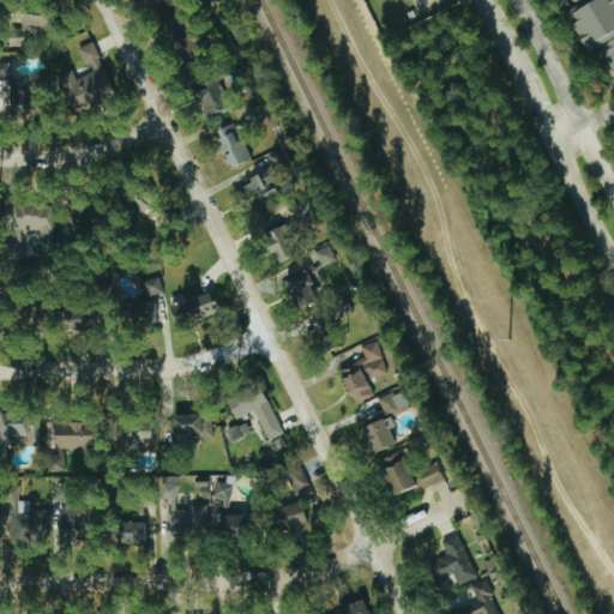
[(150,0),(168,11),(175,0),(150,0)]
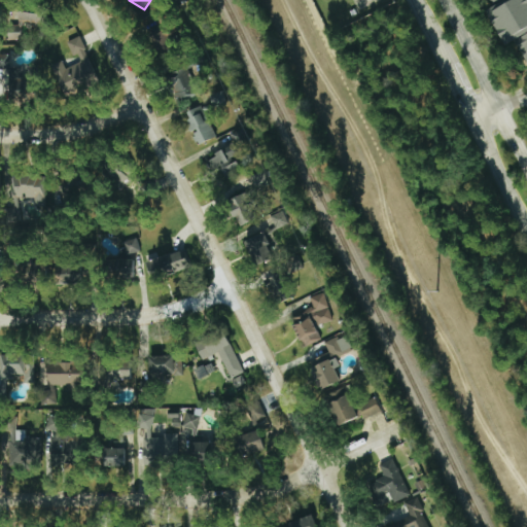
[(526,0),(489,0),(493,7),(487,10),(503,45),(514,40),(525,64),(526,63),(526,0)]
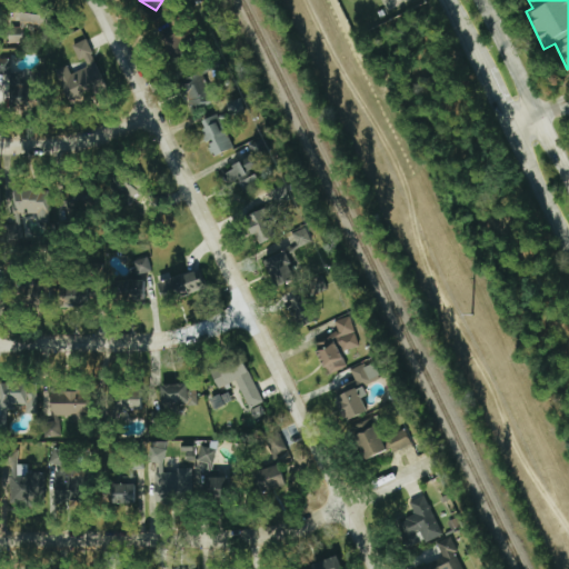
[(20,45),(23,26),(45,29),(47,17),(8,10),(3,42),(20,45)]
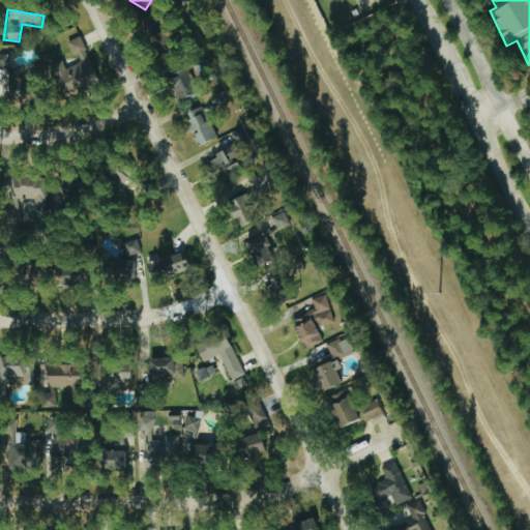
[(67,41),(75,62),(53,70),(62,95),(96,82),(79,37),(67,41)]
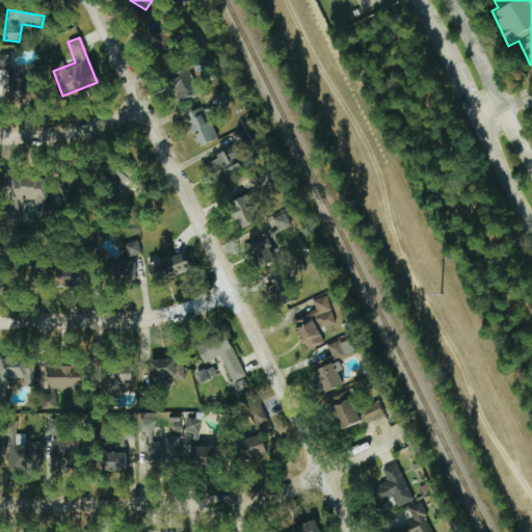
[(32,67),(8,68),(8,55),(0,55),(0,96),(32,96),(32,67)]
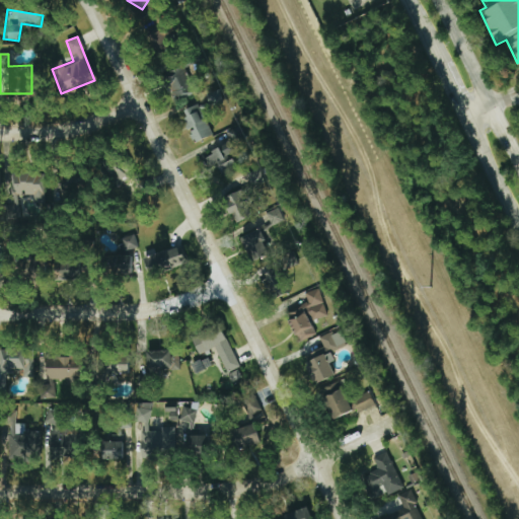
[(176,100),(195,91),(182,67),(163,76),(176,100)]
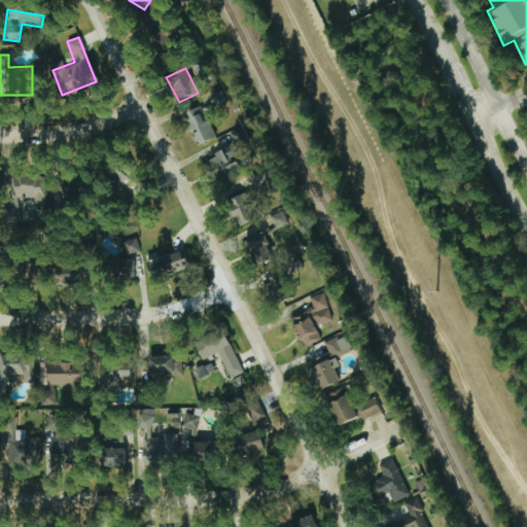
[(196,146),(213,139),(201,106),(183,113),(196,146)]
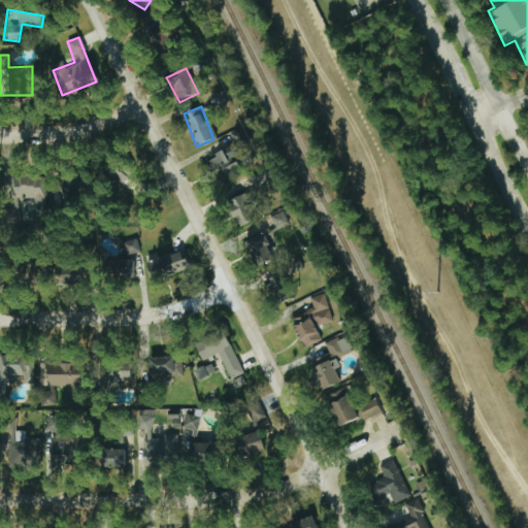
[(234,146),(205,159),(210,172),(220,169),(224,177),(240,171),(233,156),(250,149),(240,129),(228,134),(234,146)]
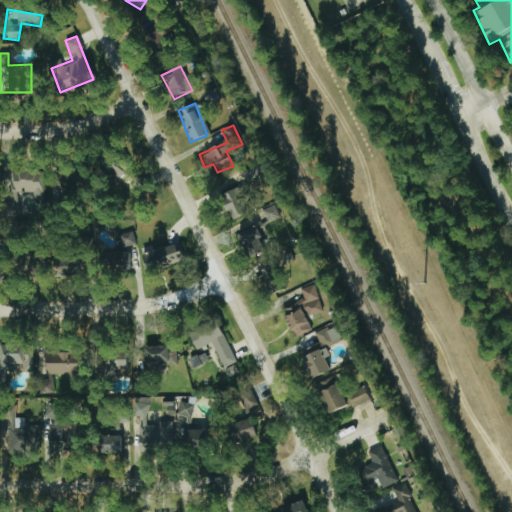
[(263,185),(256,165),(241,171),(248,190),(263,185)]
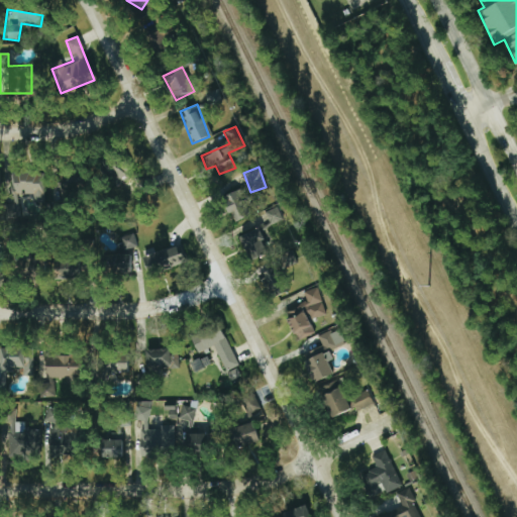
[(33,194),(32,203),(42,203),(43,173),(11,173),(10,194),(33,194)]
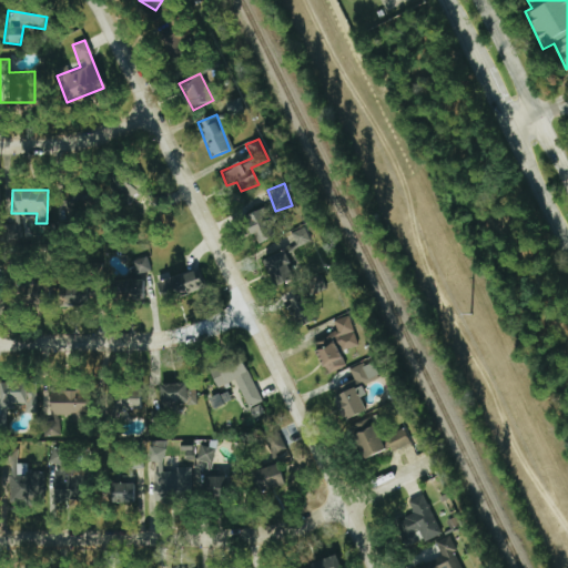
[(255,242),(272,236),(263,208),(246,213),(255,242)]
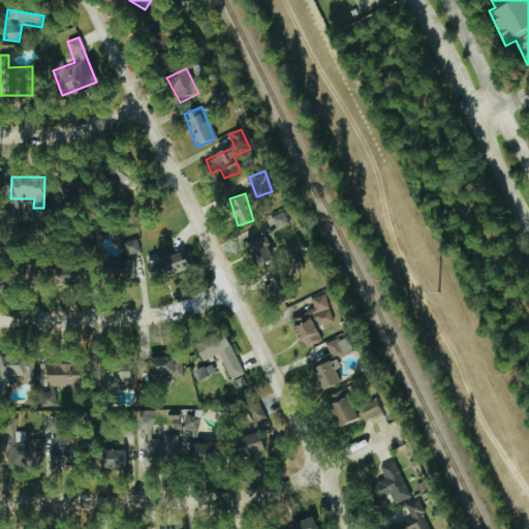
[(287,223),(282,211),(269,217),(275,229),(287,223)]
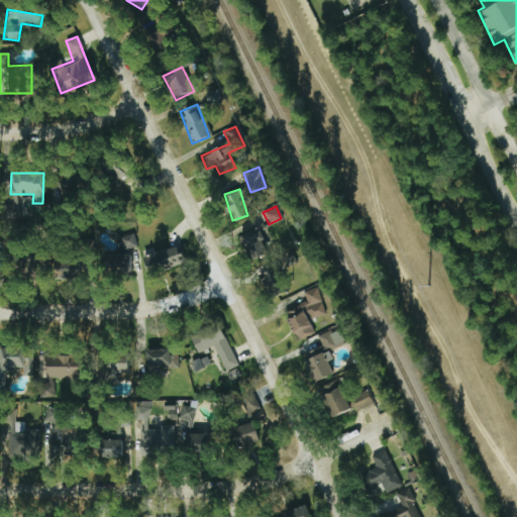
[(250,259),(271,250),(260,226),(239,235),(250,259)]
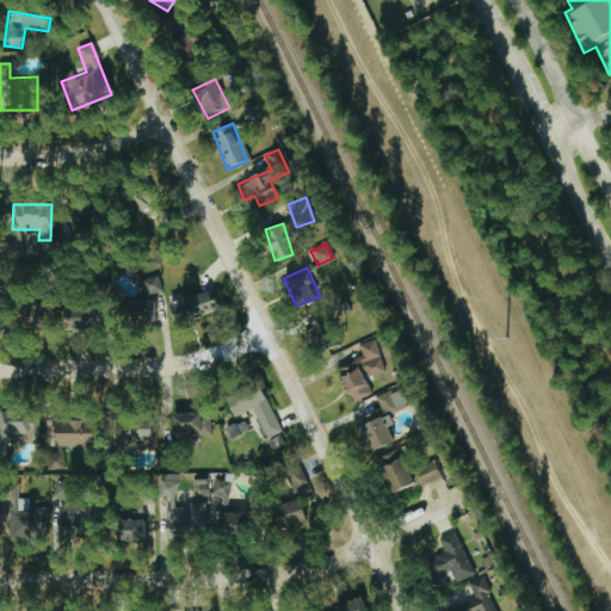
[(137,277),(139,300),(125,300),(127,321),(153,320),(152,294),(158,294),(158,277),(137,277)]
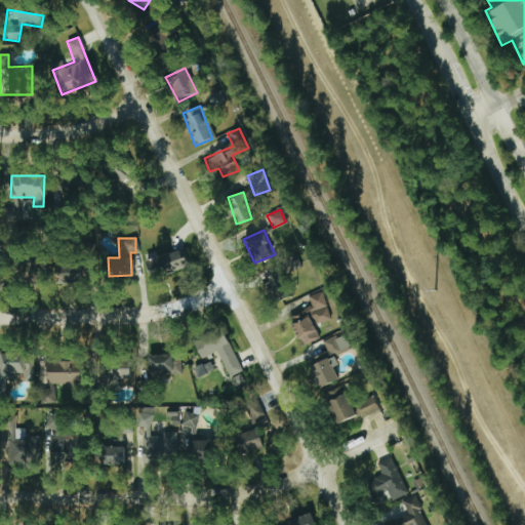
[(145,260),(151,279),(188,266),(182,247),(145,260)]
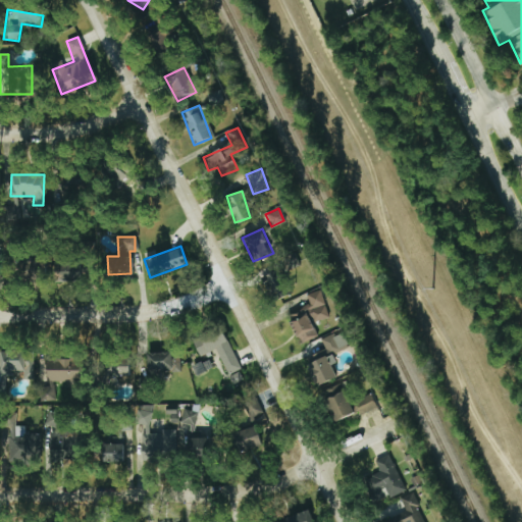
[(275,271),(264,275),(272,300),(284,296),(275,271)]
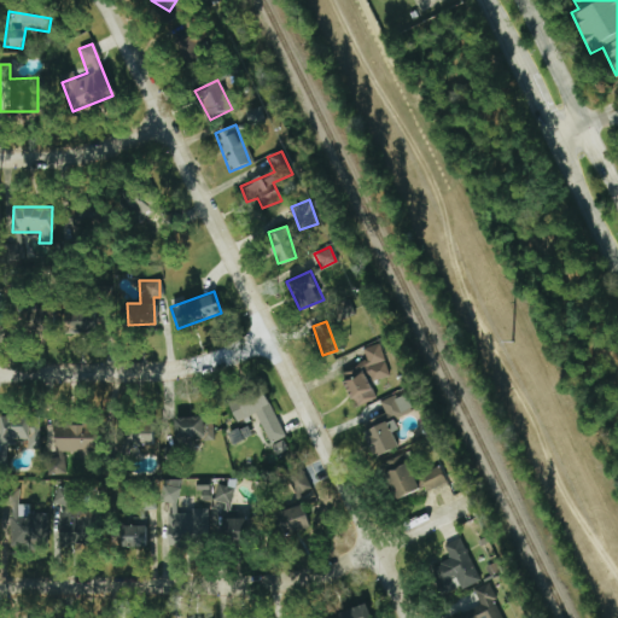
[(389,377),(378,343),(362,349),(366,361),(342,368),(353,406),(374,400),(369,383),(389,377)]
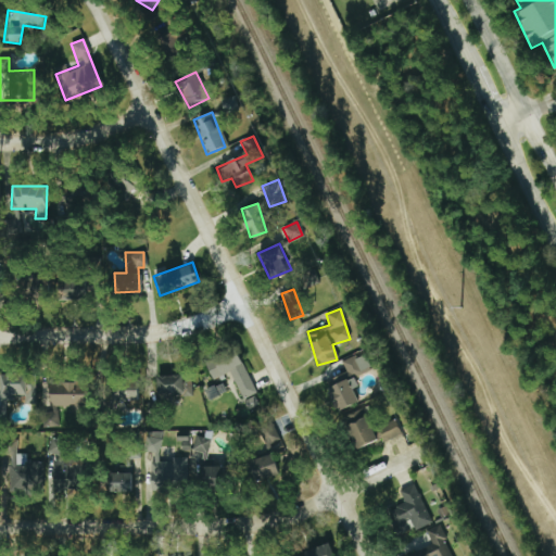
[(258,404),(237,350),(205,363),(212,380),(231,373),(245,409),(258,404)]
